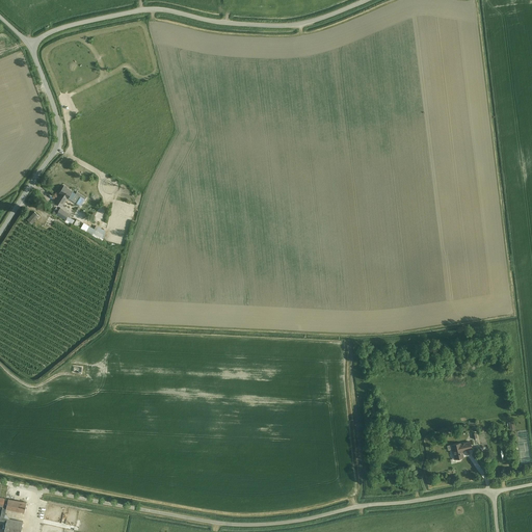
[(60,194),(54,203),(61,207),(67,198),(68,198),(69,198),(76,203),(80,196),(76,193),(63,186),(59,193),(60,194)]
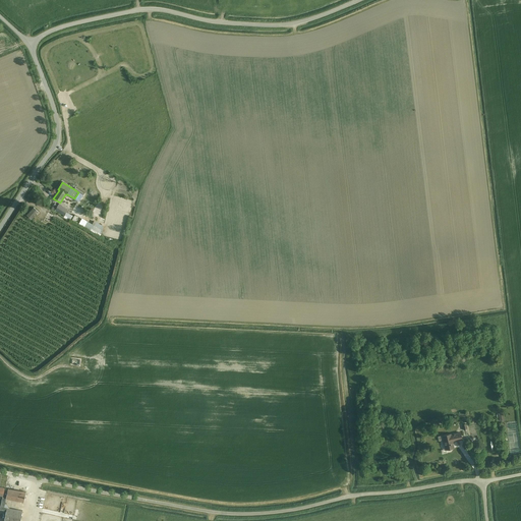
[(59,204),(55,210),(64,215),(63,217),(68,220),(69,218),(69,217),(70,214),(66,212),(68,209),(59,204)]
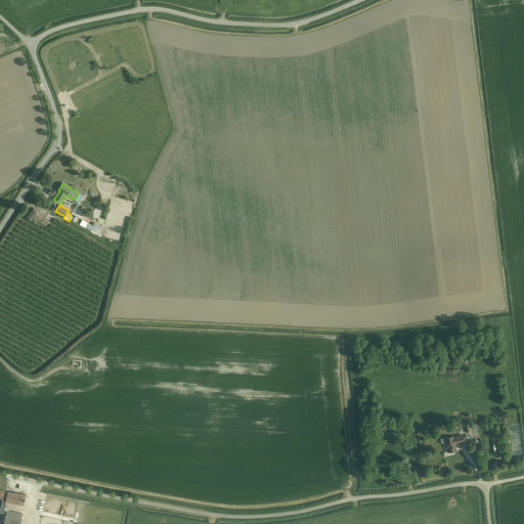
[(34,209),(27,216),(32,220),(38,213),(34,209)]
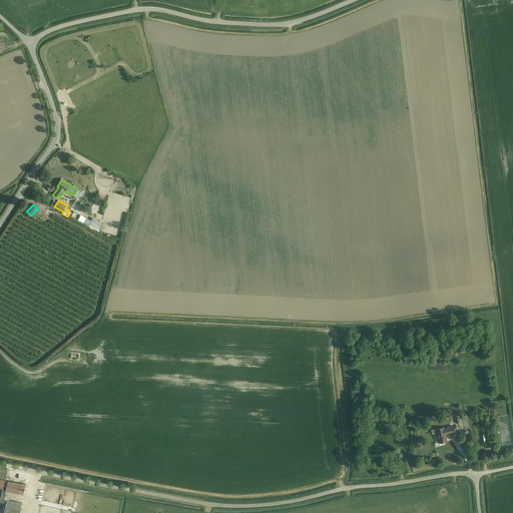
[(46,209),(41,216),(45,219),(50,212),(46,209)]
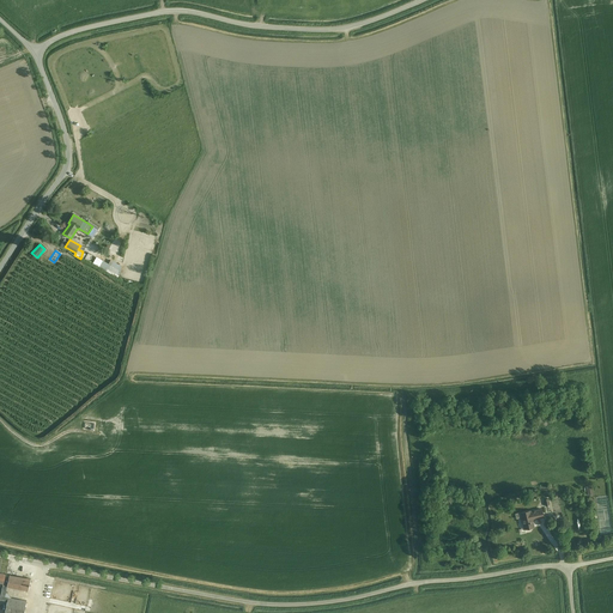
[(111,265),(109,268),(117,274),(120,269),(111,265)]
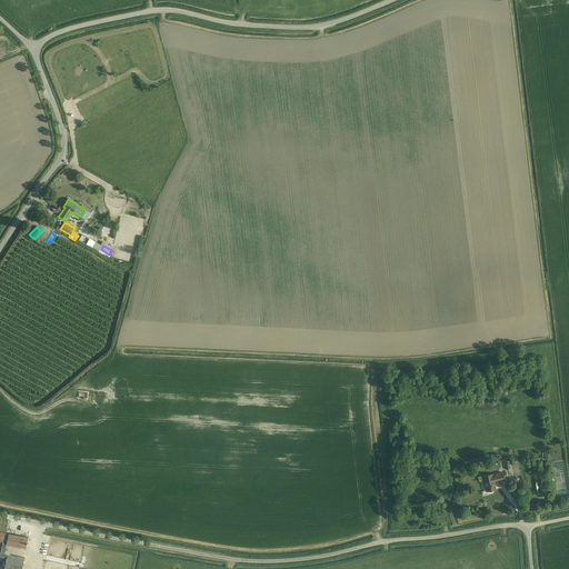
[(495,482),(505,480),(502,472),(492,475),(492,473),(483,476),(487,491),(496,489),(495,482)]
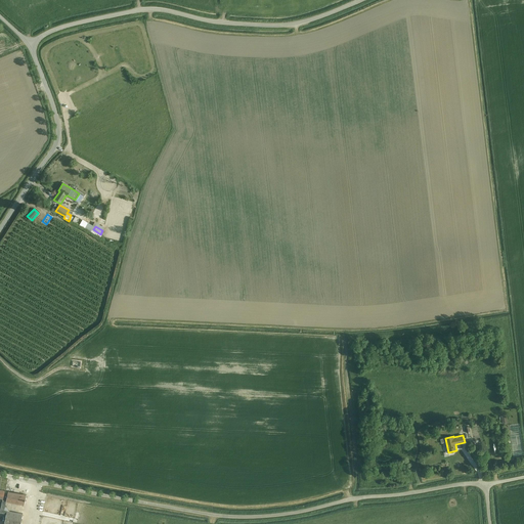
[(0,489),(0,498),(2,499),(0,511),(0,513),(6,514),(7,511),(4,510),(6,501),(25,505),(27,495),(8,491),(8,492),(4,491),(5,490),(0,489)]
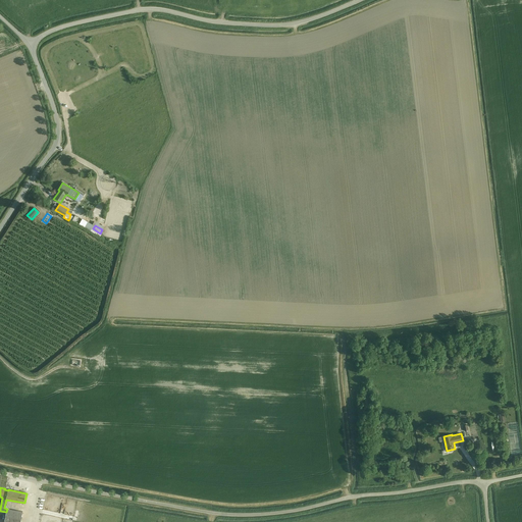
[(20,521),(22,512),(7,509),(6,512),(4,521),(20,521)]
